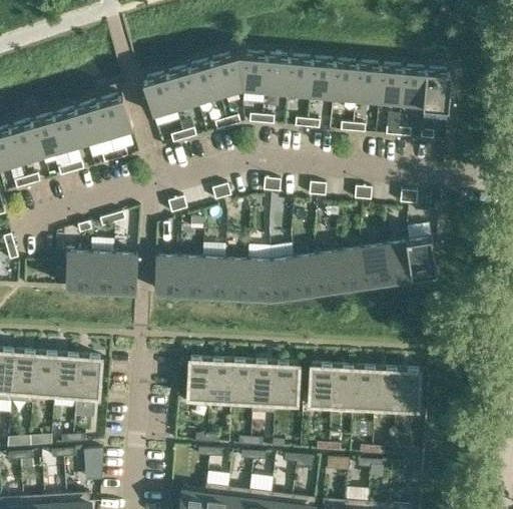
[(241,89),(237,52),(209,60),(219,96),(241,89)]
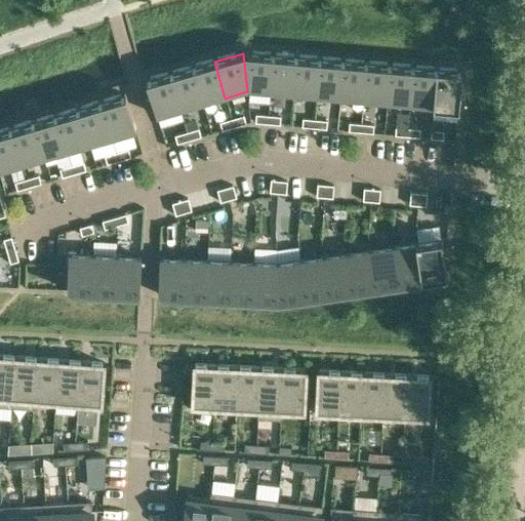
[(243,53),(247,91),(271,93),(274,56),(243,53)]
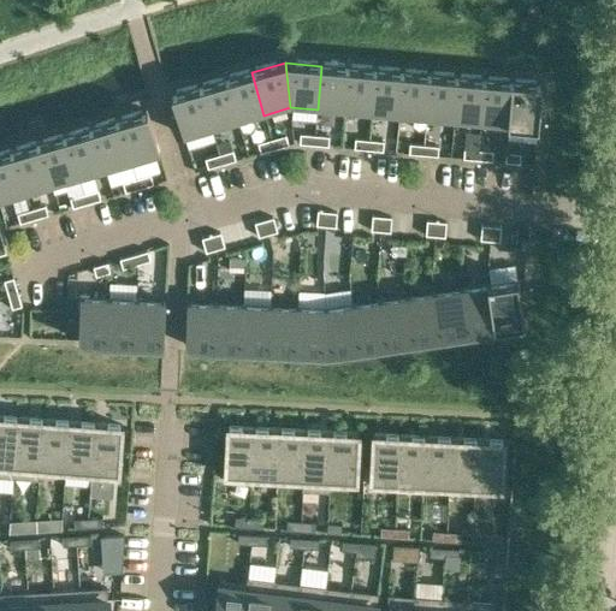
[(318,110),(344,112),(349,69),(321,66),(318,110)]
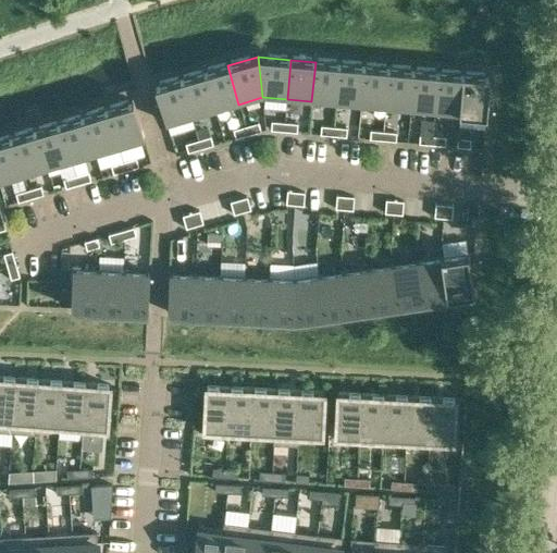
[(311,101),(336,105),(339,64),(316,62),(311,101)]
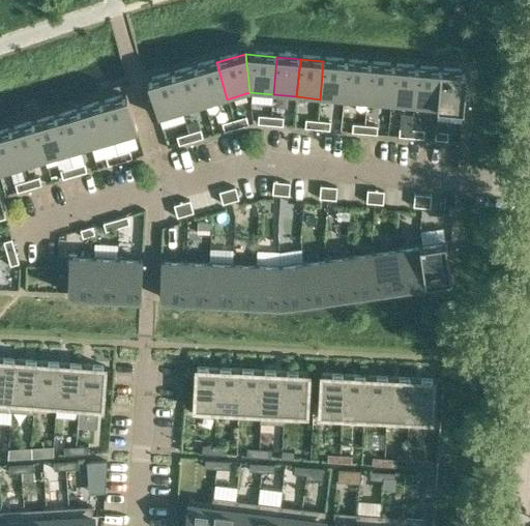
[(320,99),(344,101),(347,63),(323,61),(320,99)]
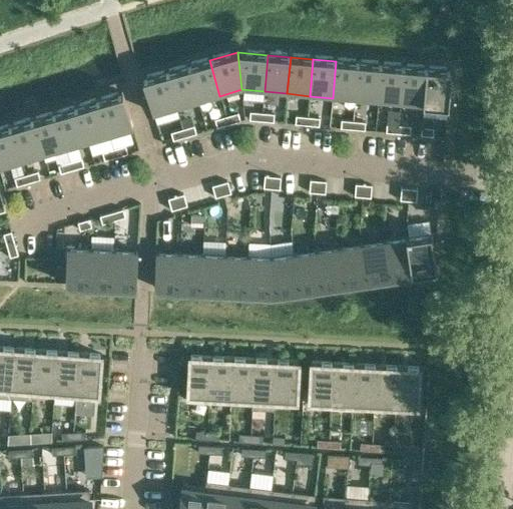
[(219,96),(209,60),(187,67),(197,102),(219,96)]
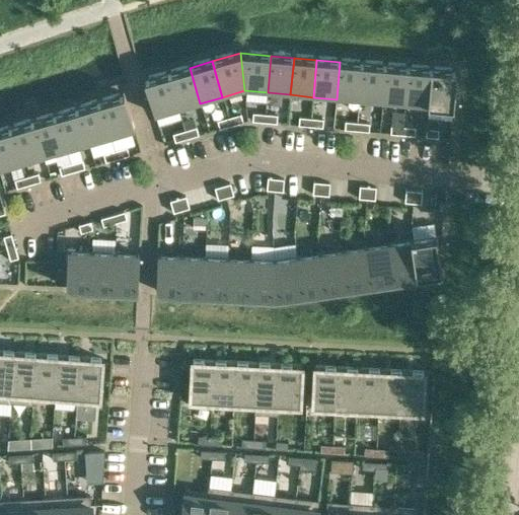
[(337,99),(359,101),(363,64),(340,62),(337,99)]
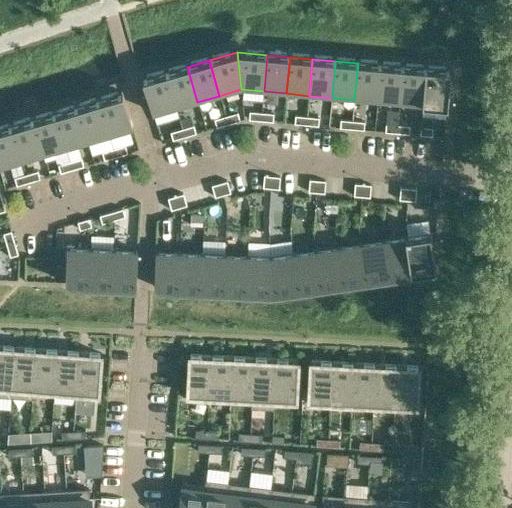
[(354,100),(377,102),(380,65),(358,63),(354,100)]
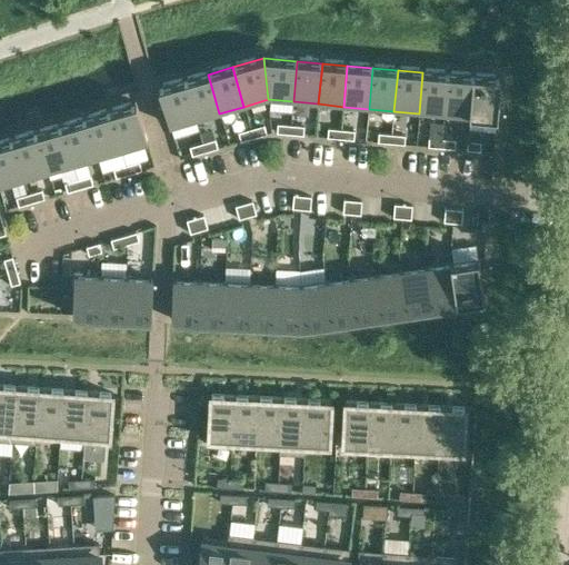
[(419,114),(445,116),(448,75),(422,72),(419,114)]
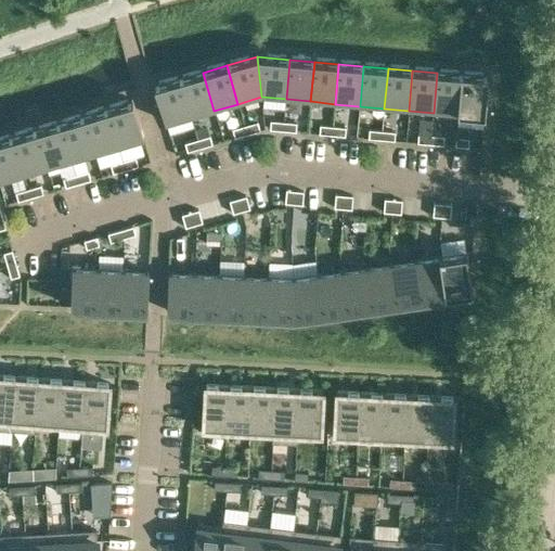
[(214,111),(203,73),(179,79),(190,118),(214,111)]
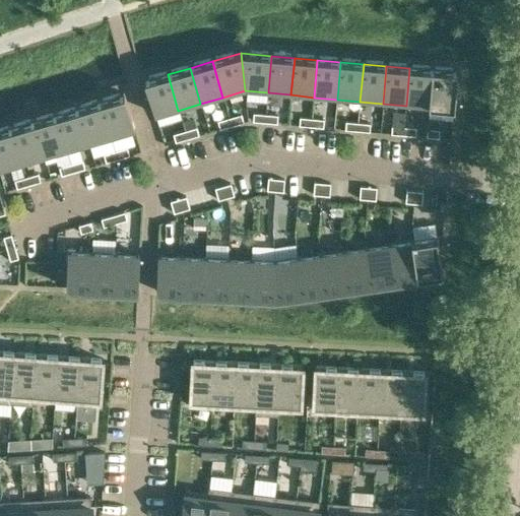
[(433,70),(409,68),(406,106),(429,108),(433,70)]
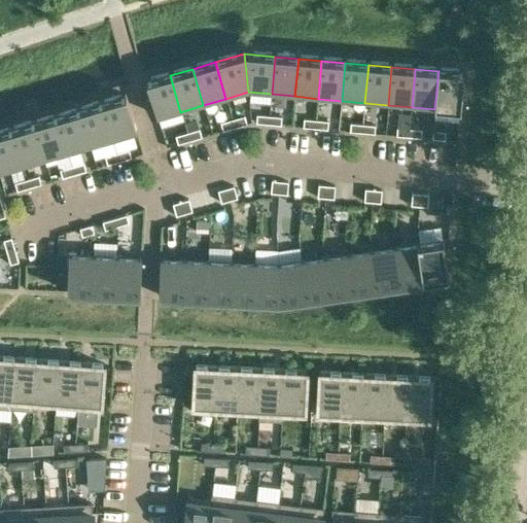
[(438,71),(434,109),(460,111),(463,73),(438,71)]
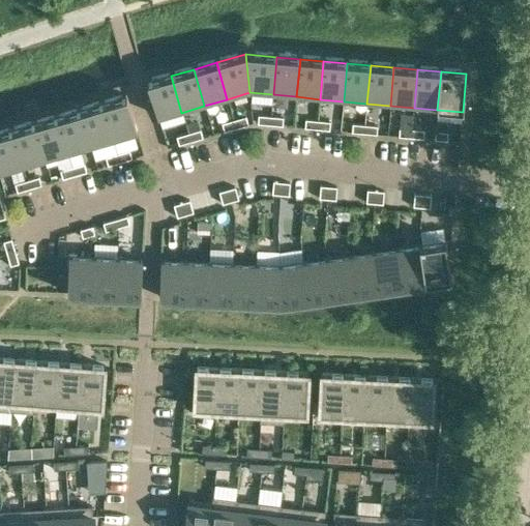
[(181,113),(171,76),(147,83),(157,119),(181,113)]
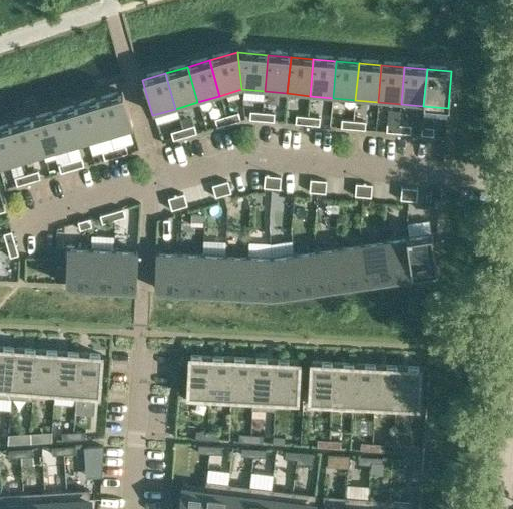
[(132,129),(122,94),(98,101),(109,136),(132,129)]
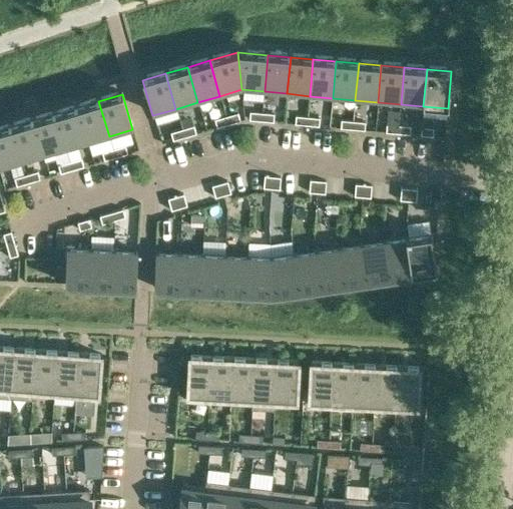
[(87,143),(109,136),(98,101),(77,107),(87,143)]
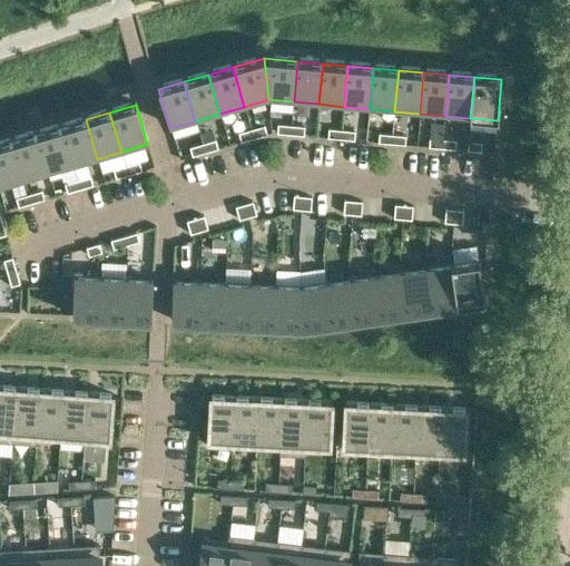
[(72,166),(97,159),(86,119),(61,127),(72,166)]
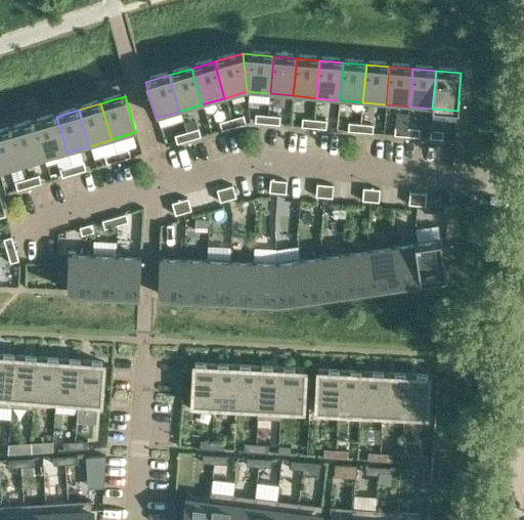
[(44,159),(67,153),(56,117),(34,123),(44,159)]
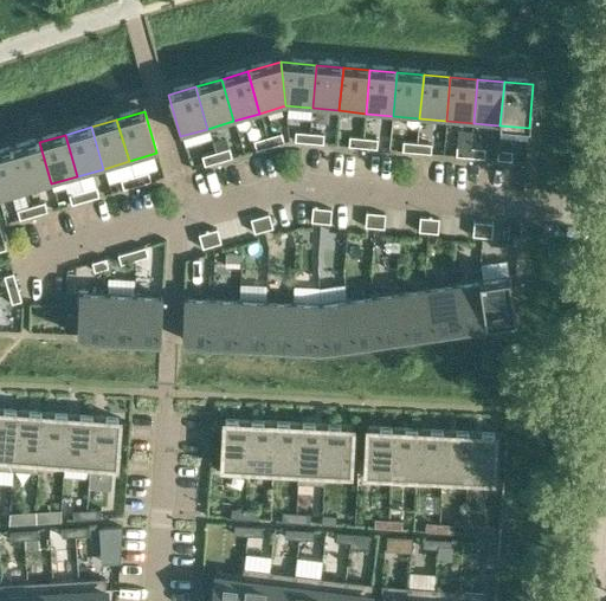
[(309,136),(295,135),(295,144),(309,146),(309,136)]
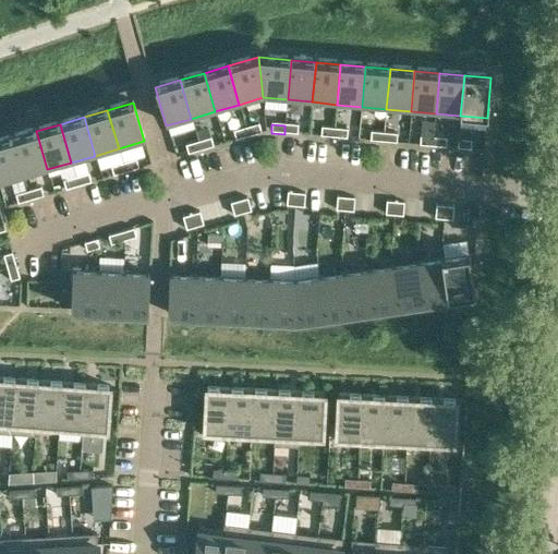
[(258,125),(246,130),(249,137),(261,134),(258,125)]
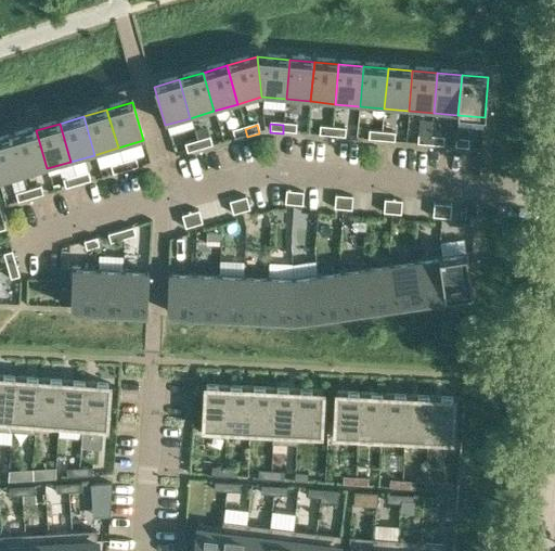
[(296,126),(283,125),(283,133),(296,135),(296,126)]
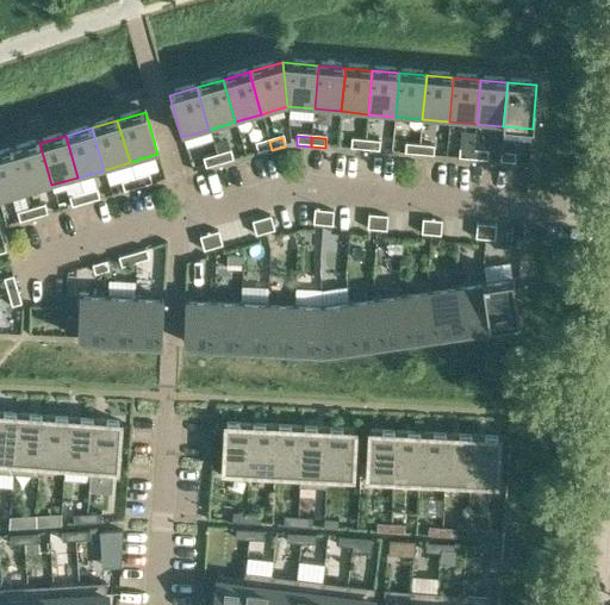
[(352,141),(350,150),(365,151),(366,142),(352,141)]
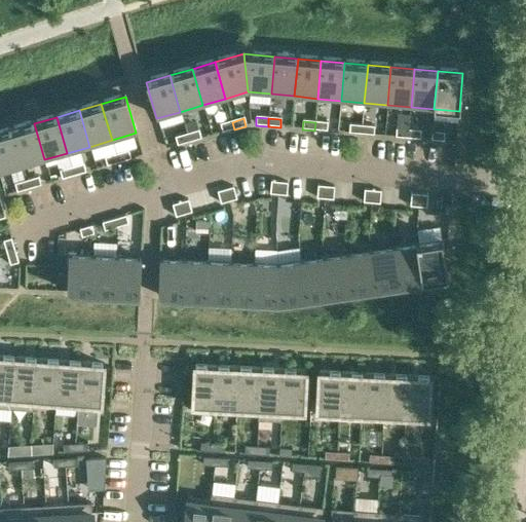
[(232,122),(220,125),(222,134),(234,129),(232,122)]
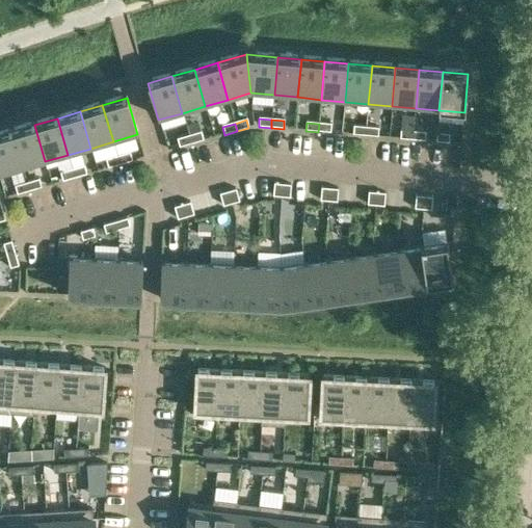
[(331,126),(319,124),(318,132),(330,133),(331,126)]
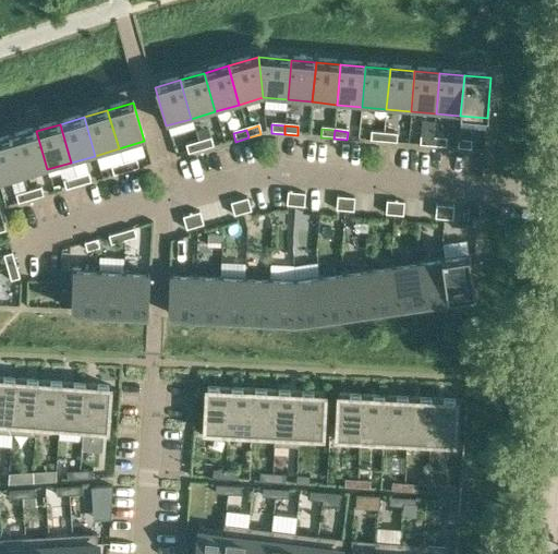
[(47,169),(36,131),(12,137),(23,177),(47,169)]
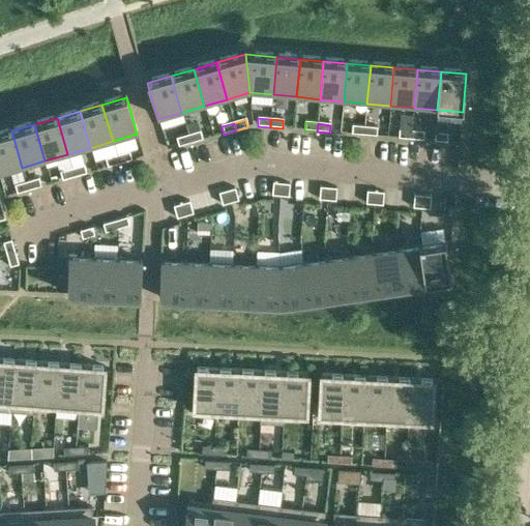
[(363,137),(364,128),(352,126),(352,135),(363,137)]
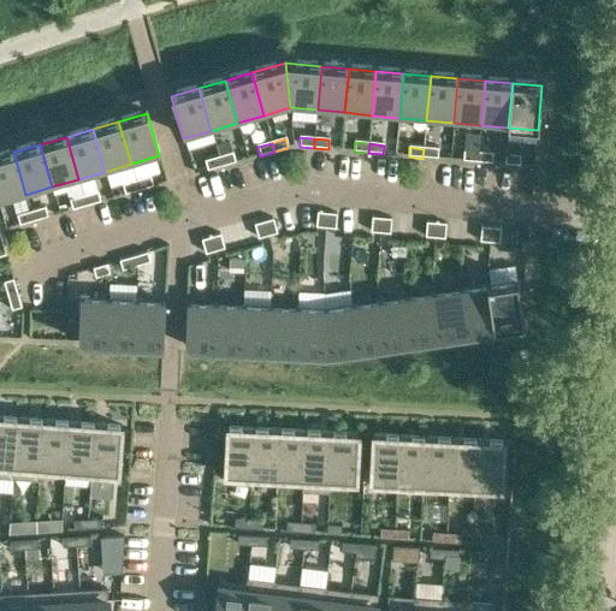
[(438,150),(424,149),(422,159),(437,160),(438,150)]
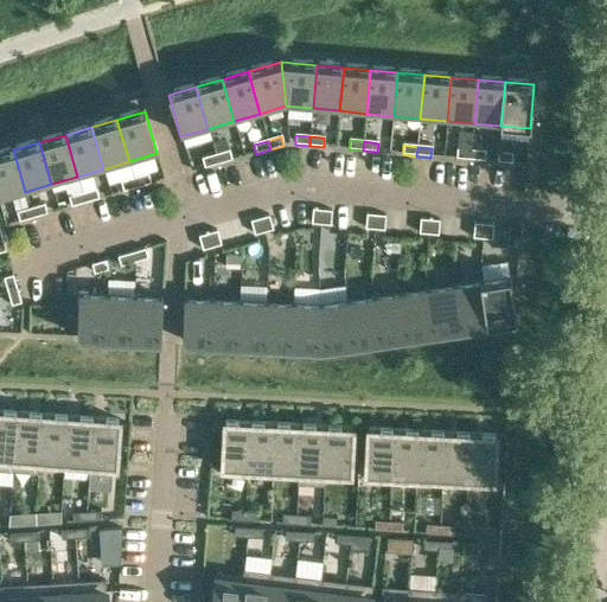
[(0,199),(25,192),(13,149),(0,153),(0,199)]
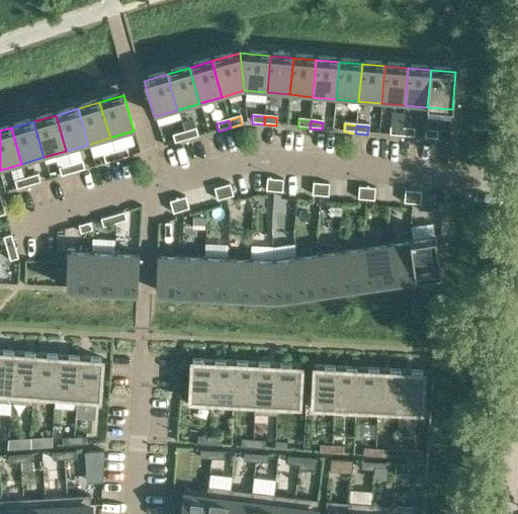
[(403,130),(391,129),(390,137),(402,138),(403,130)]
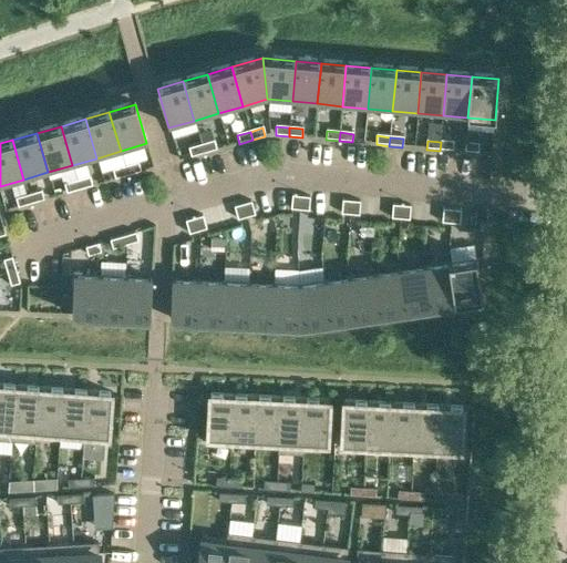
[(214,142),(202,146),(204,154),(217,151),(214,142)]
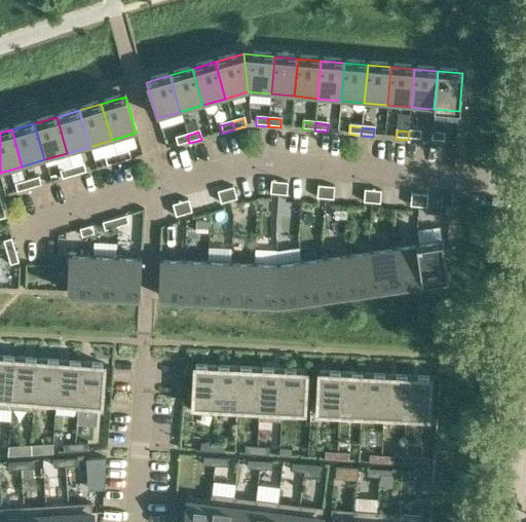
[(421,133),(409,132),(408,140),(420,141),(421,133)]
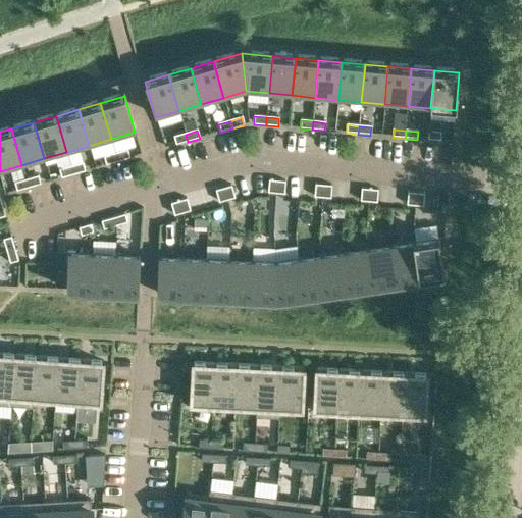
[(440,134),(428,133),(428,141),(440,142),(440,134)]
